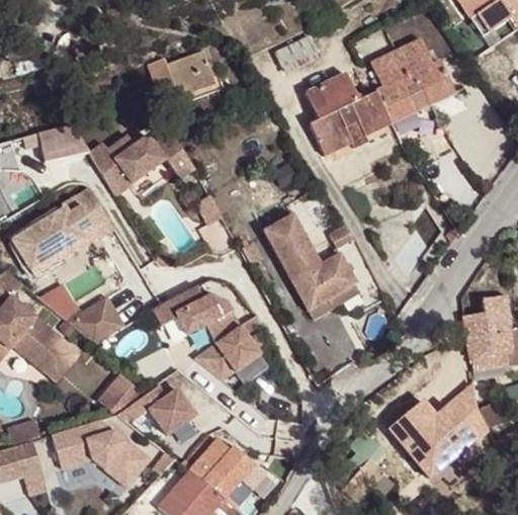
[(467,0),(463,3),(472,16),(476,14),(497,0),(501,0),(511,15),(517,25),(517,0),(467,0)]
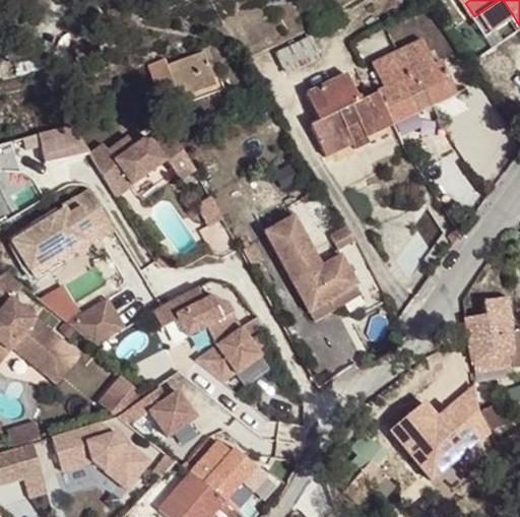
[(499,0),(477,14),(484,25),(492,29),(510,16),(513,15),(503,0),(499,0)]
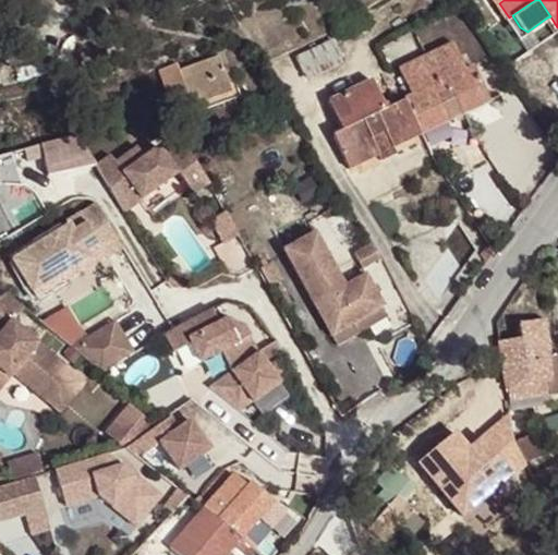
[(557,28),(557,27),(550,16),(547,17),(556,29),(557,28)]
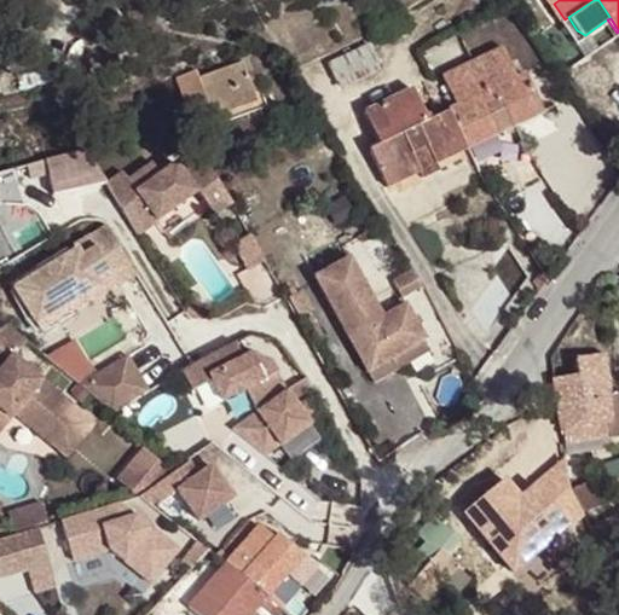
[(10,74),(39,68),(34,44),(5,48),(10,74)]
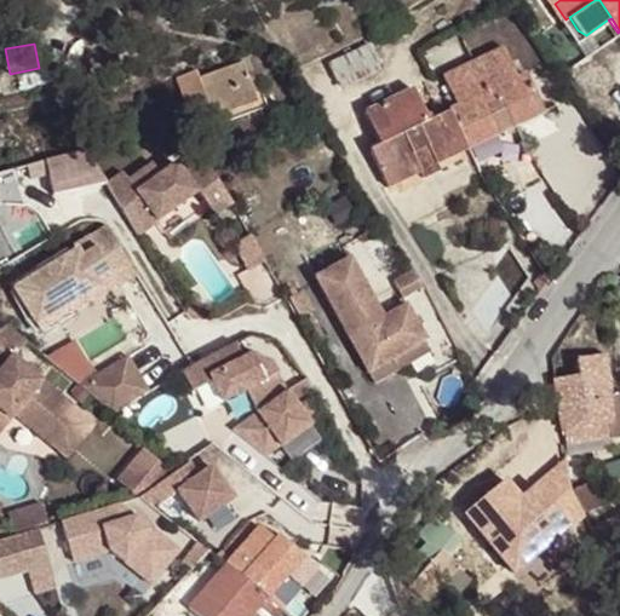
[(505,46),(445,74),(448,82),(509,55),(505,46)]
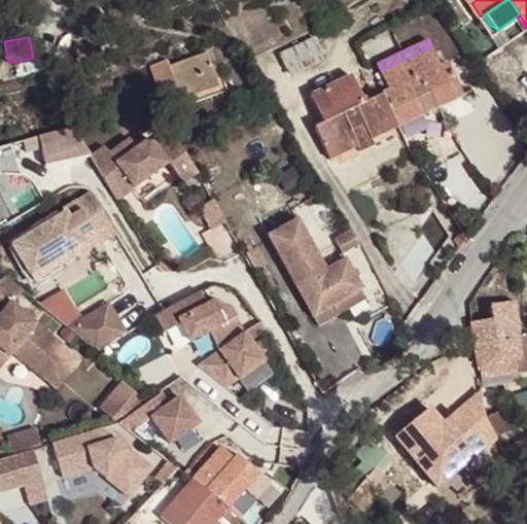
[(440,63),(432,46),(381,70),(389,90),(383,92),(395,118),(422,106),(424,111),(436,106),(434,101),(460,90),(447,60),(440,63)]
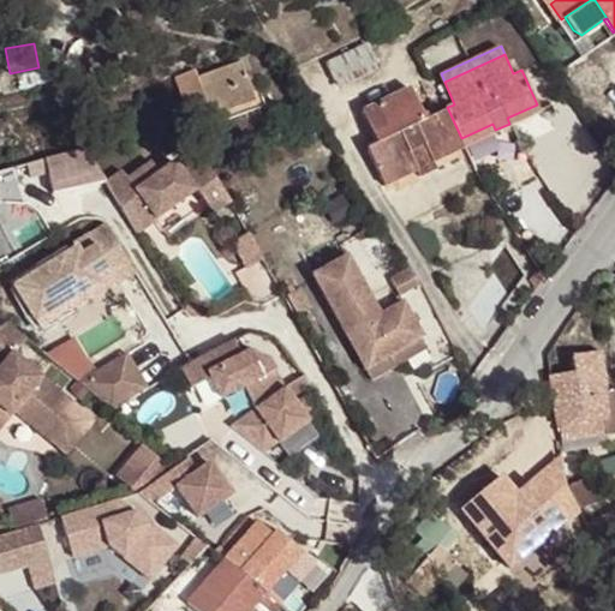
[(242,60),(196,76),(193,70),(178,75),(190,113),(208,107),(210,112),(254,97),(242,60)]
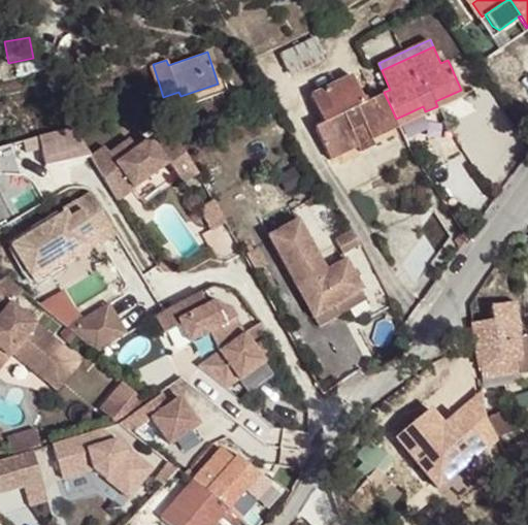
[(384,92),(365,100),(353,75),(311,94),(324,121),(316,125),(329,156),(342,150),(340,144),(355,138),(358,143),(371,137),(368,132),(385,125),(388,130),(398,124),(396,119),(384,92)]
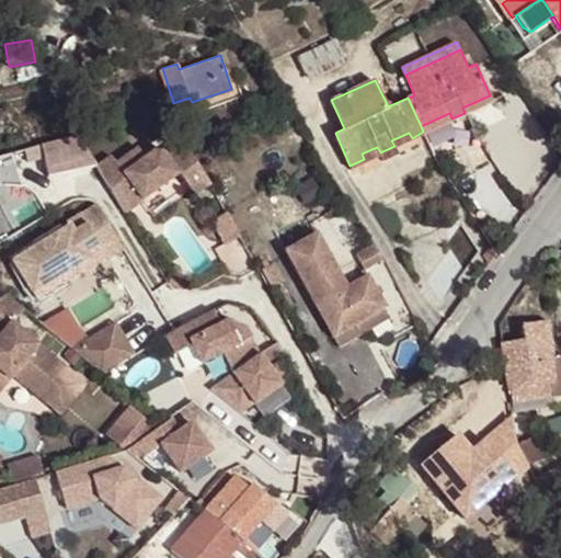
[(490,95),(462,107),(465,113),(493,101),(490,95)]
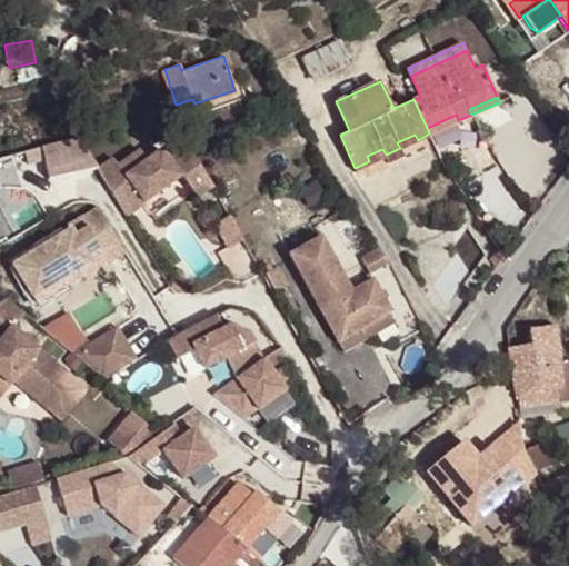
[(456,115),(427,128),(429,133),(458,120),(456,115)]
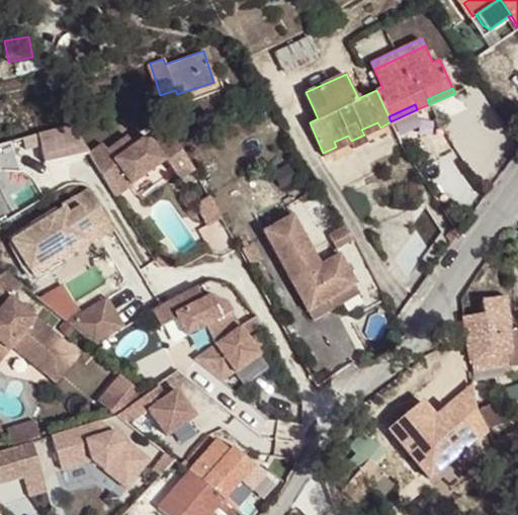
[(42,160),(86,149),(71,122),(68,123),(57,125),(52,126),(26,134),(42,160)]
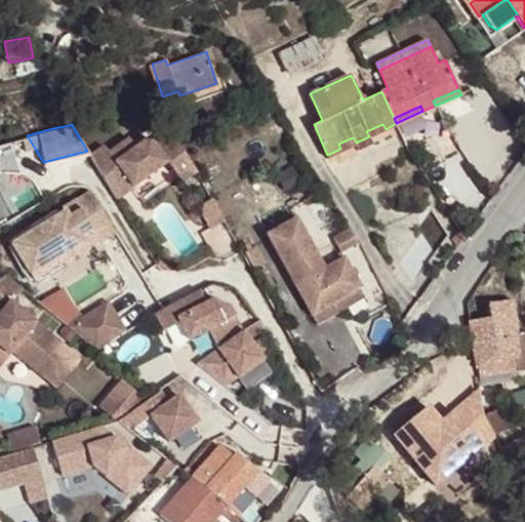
[(382,124),(366,131),(369,136),(386,129),(382,124)]
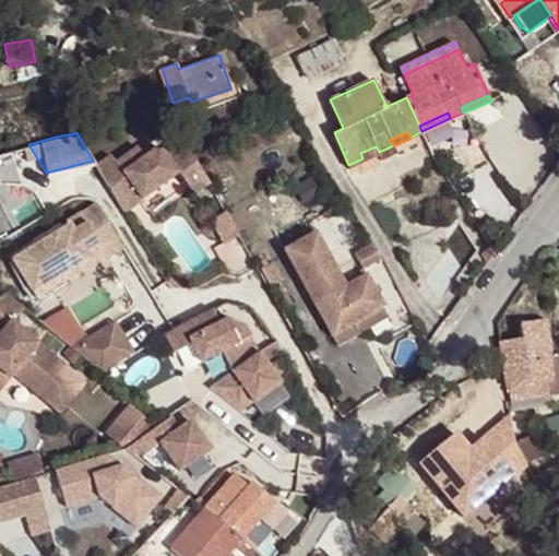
[(108,149),(93,161),(120,206),(177,173),(191,193),(206,182),(183,142),(182,142),(164,153),(158,143),(142,152),(137,142),(113,156),(108,149)]
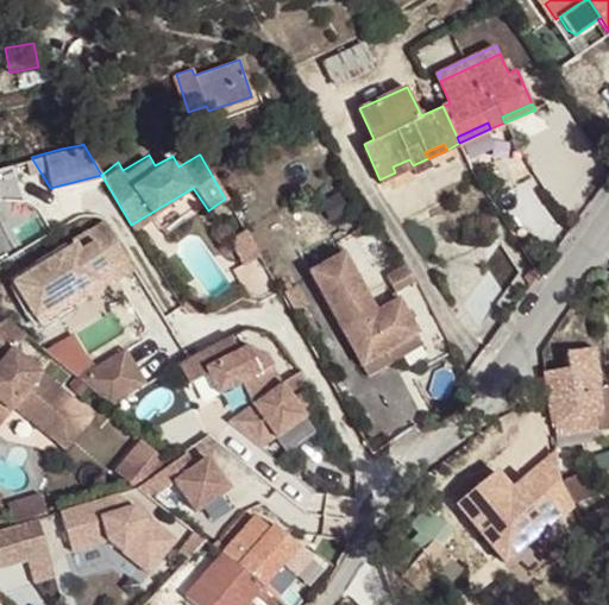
[(431,165),(428,158),(413,165),(416,172),(431,165)]
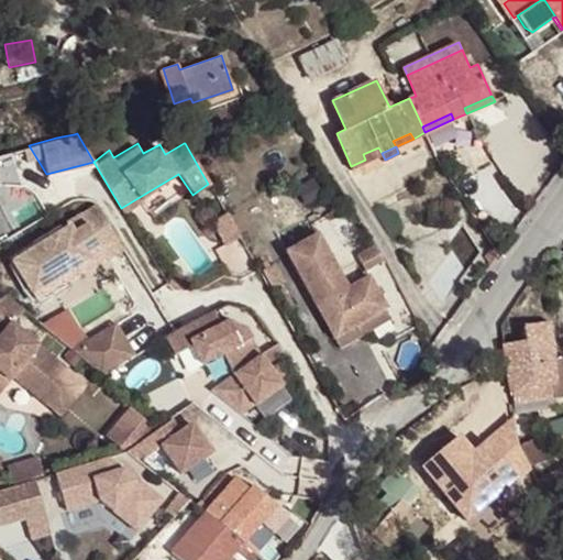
[(378,147),(363,154),(365,160),(382,153),(378,147)]
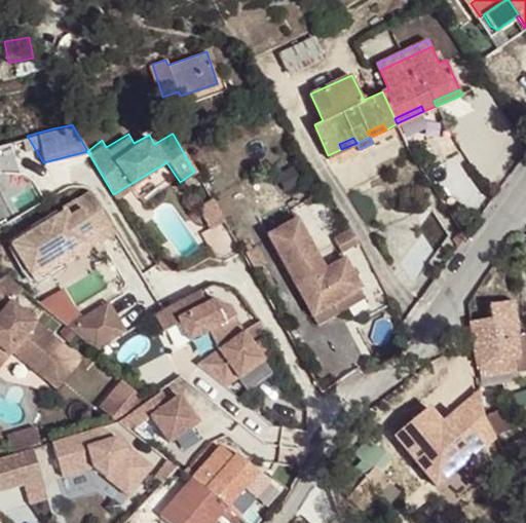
[(91,227),(96,233),(110,224),(89,189),(74,198),(80,208),(91,227)]
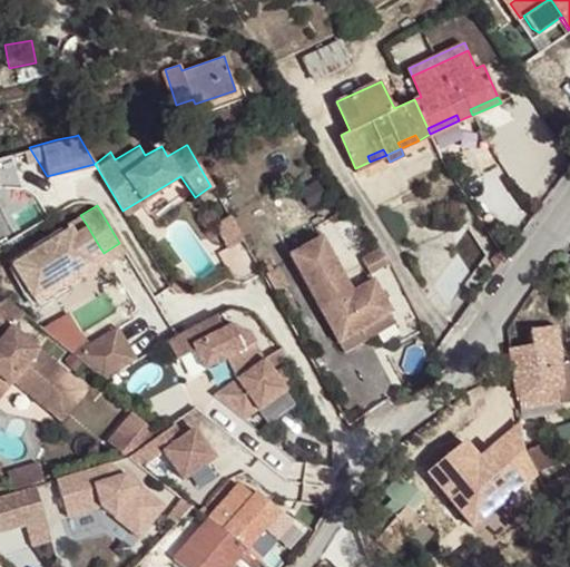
[(72,234),(85,254),(99,246),(87,225),(72,234)]
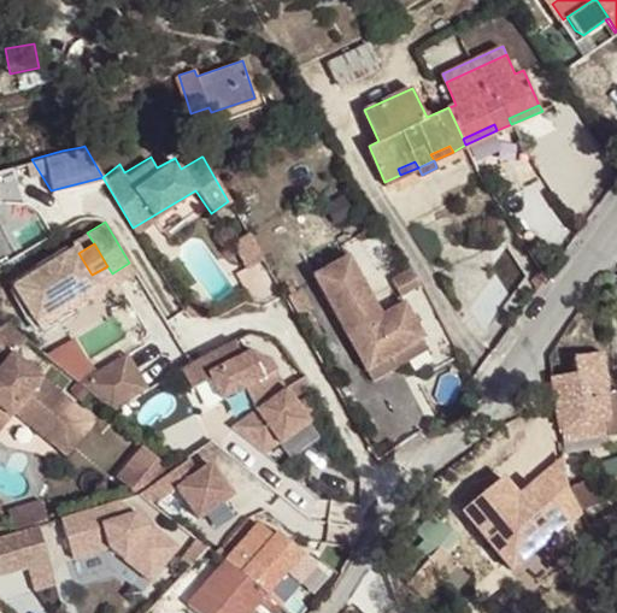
[(75,246),(19,278),(40,313),(65,298),(95,280),(92,275),(78,253),(75,246)]
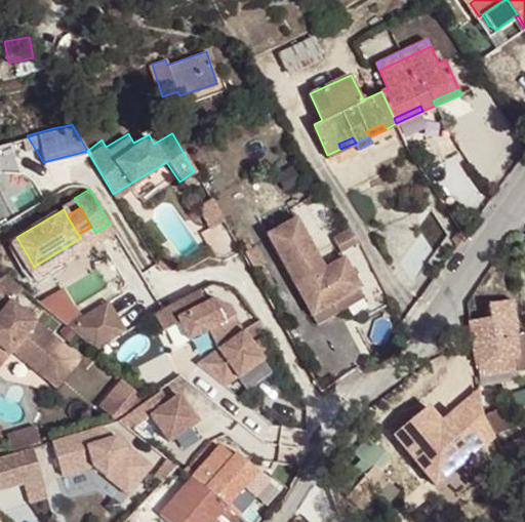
[(268,231),(312,313),(361,287),(345,256),(325,267),(298,214),(268,231)]
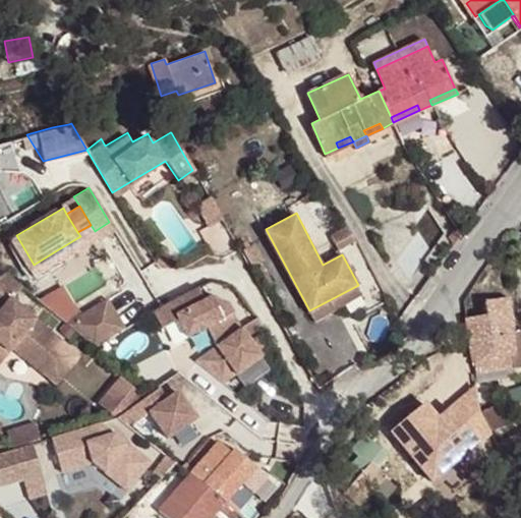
[(234,241),(221,218),(199,230),(215,252),(234,241)]
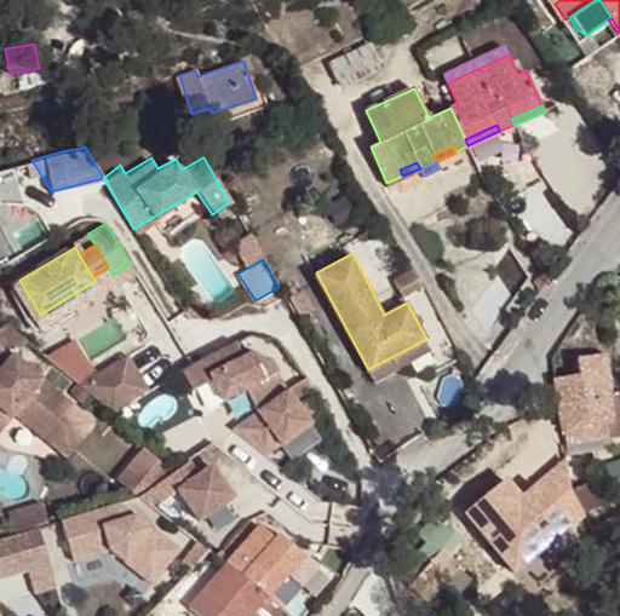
[(549,277),(543,266),(534,278),(540,289),(549,277)]
